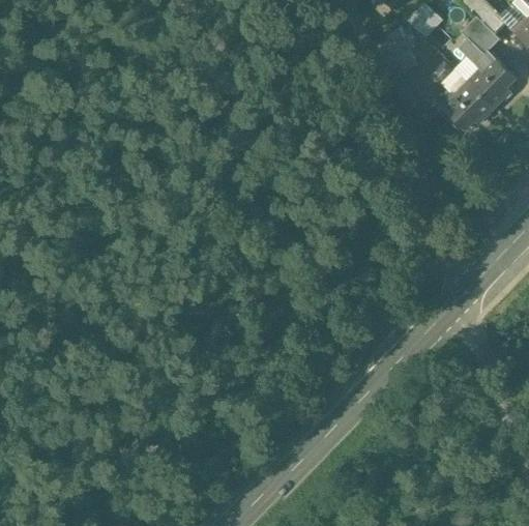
[(368,0),(383,15),(397,0),(368,0)]
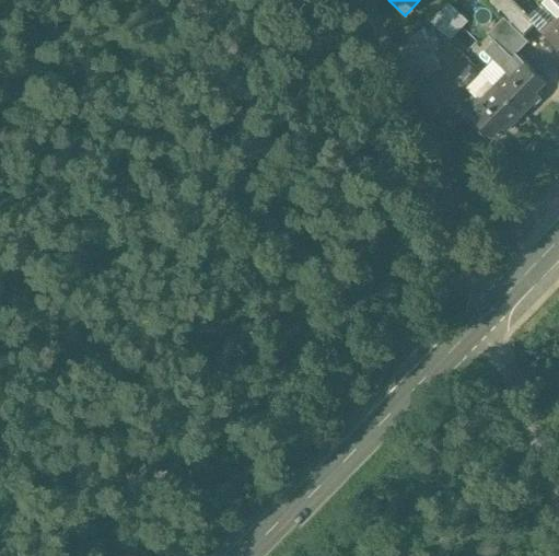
[(535,22),(513,0),(509,0),(498,11),(508,21),(510,18),(512,20),(510,23),(523,36),(535,23),(535,22)]
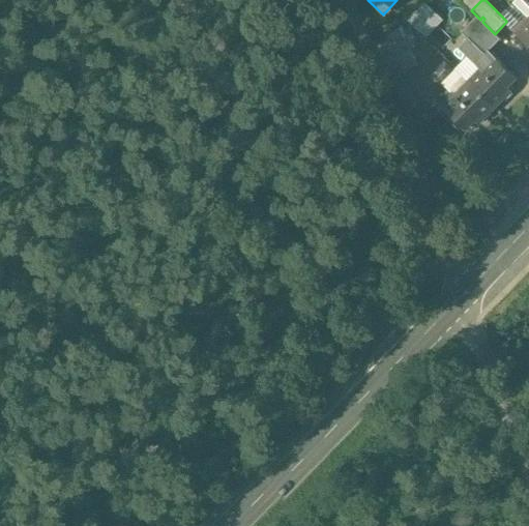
[(420,1),(404,19),(422,36),(439,19),(420,1)]
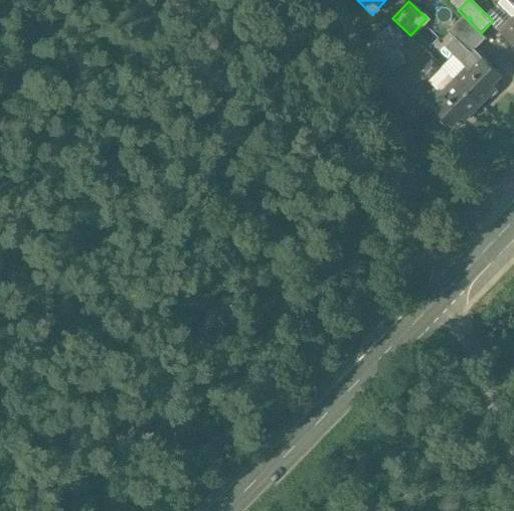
[(513,17),(509,13),(496,26),(513,43),(513,17)]
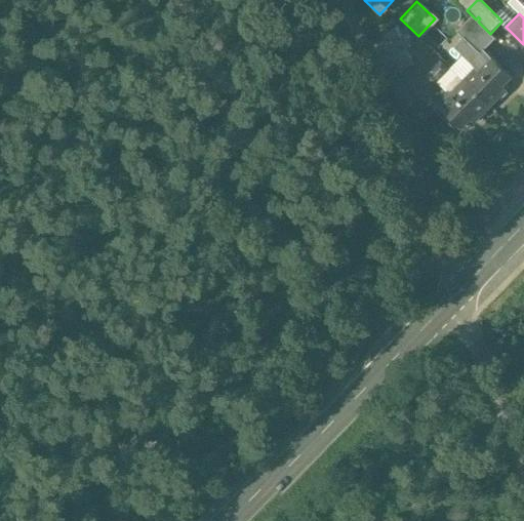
[(476,19),(471,15),(456,31),(462,37),(453,47),(470,64),(483,50),(494,38),(490,34),(476,19)]
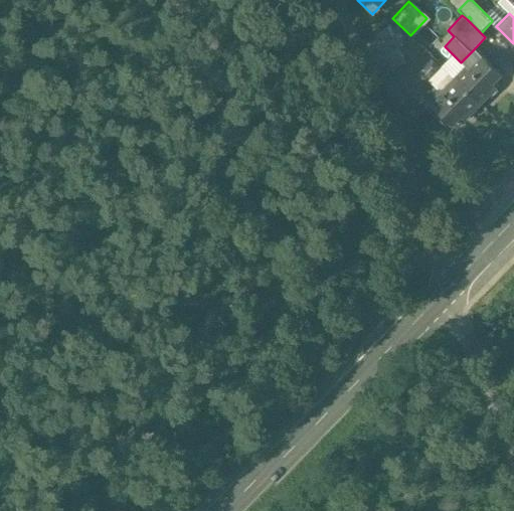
[(390,25),(363,35),(377,72),(404,62),(390,25)]
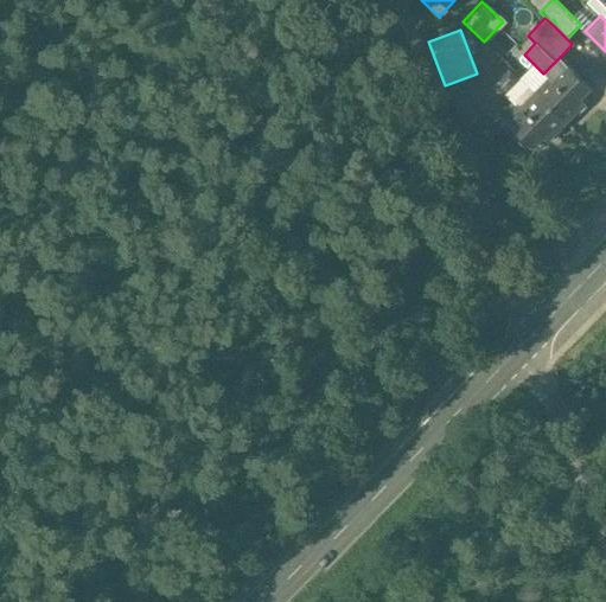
[(559,58),(543,74),(549,78),(535,94),(565,123),(584,103),(579,98),(589,88),(559,58)]
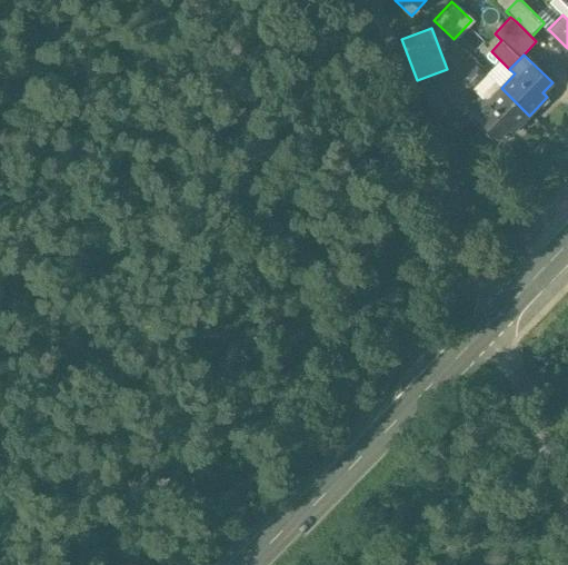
[(501,88),(487,73),(474,88),(482,96),(488,101),(501,88)]
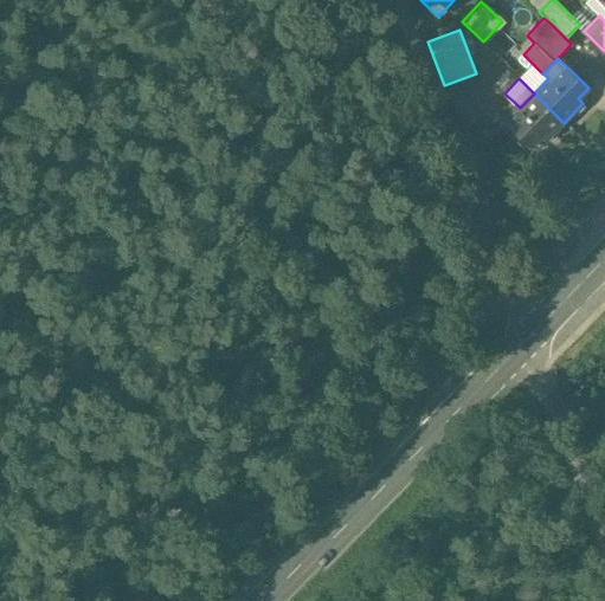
[(534,94),(520,108),(514,102),(499,117),(529,148),(540,137),(545,142),(564,123),(534,94)]
